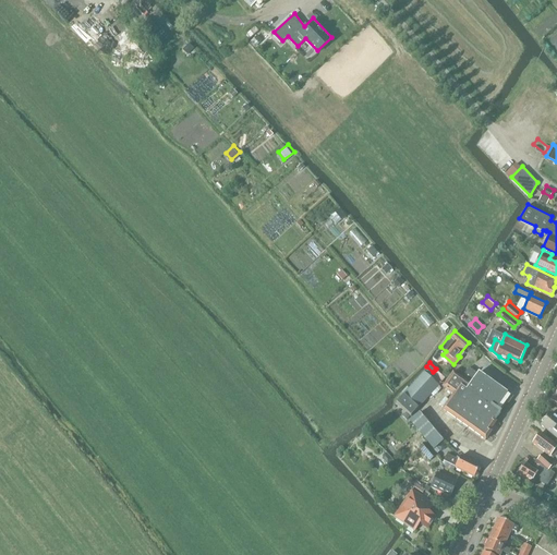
[(476,371),(469,365),(461,376),(469,381),(476,371)]
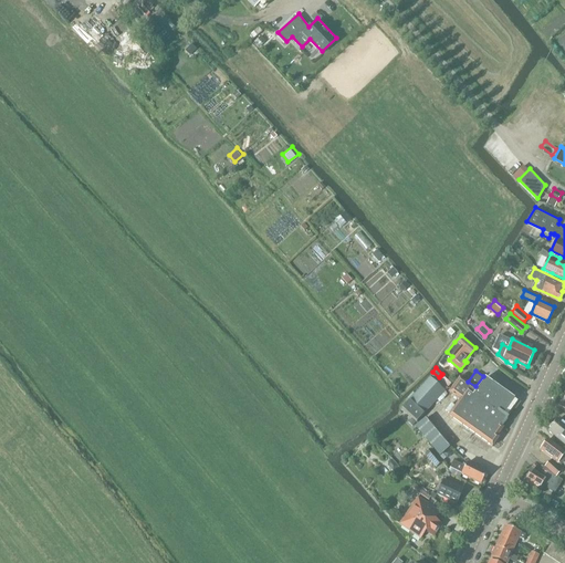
[(450,414),(493,444),(499,436),(498,434),(503,426),(502,425),(502,424),(508,416),(506,415),(519,398),(485,375),(477,387),(475,386),(468,382),(460,375),(450,389),(461,398),(450,414)]
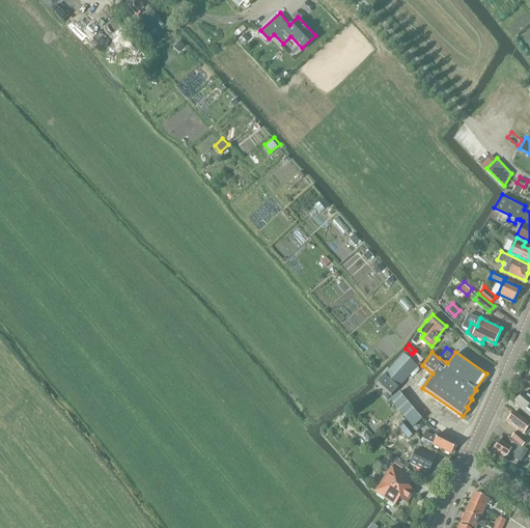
[(403,353),(384,373),(377,382),(391,394),(398,386),(418,364),(403,353)]
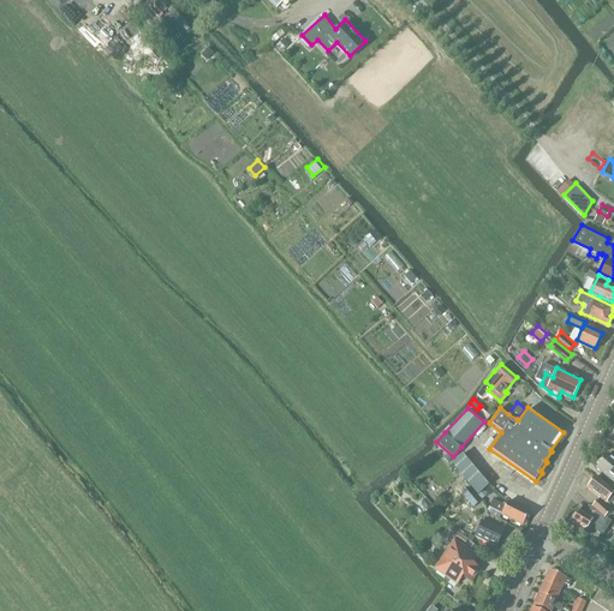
[(452,461),(478,492),(490,481),(465,450),(452,461)]
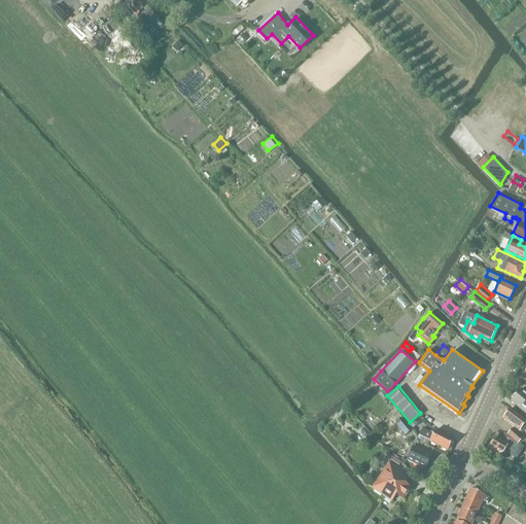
[(511,399),(525,411),(525,392),(520,387),(511,399)]
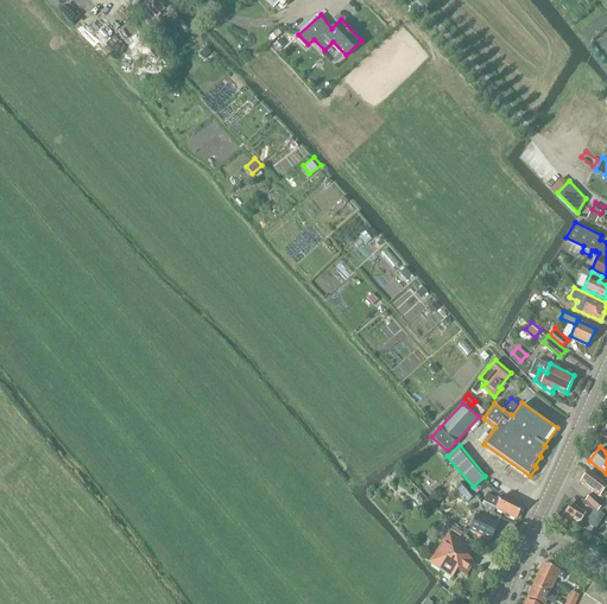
[(581,479),(594,490),(599,484),(606,490),(606,494),(606,482),(589,469),(586,474),(583,474),(582,476),(582,478),(581,479)]
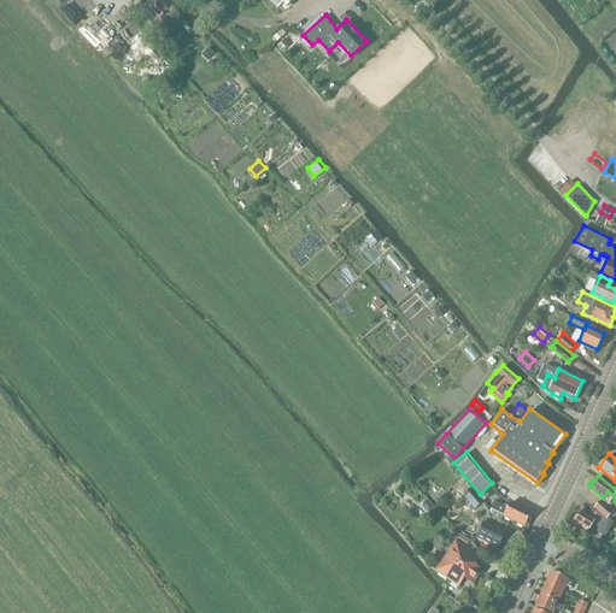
[(464,491),(476,506),(482,501),(470,487),(464,491)]
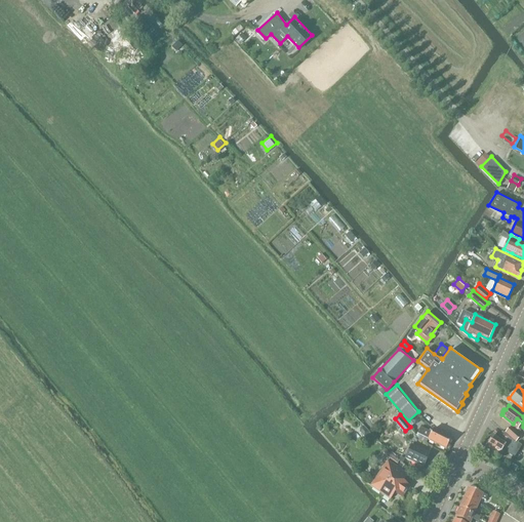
[(427,441),(429,437),(446,447),(452,436),(434,427),(432,430),(421,425),(416,433),(421,438),(427,441)]
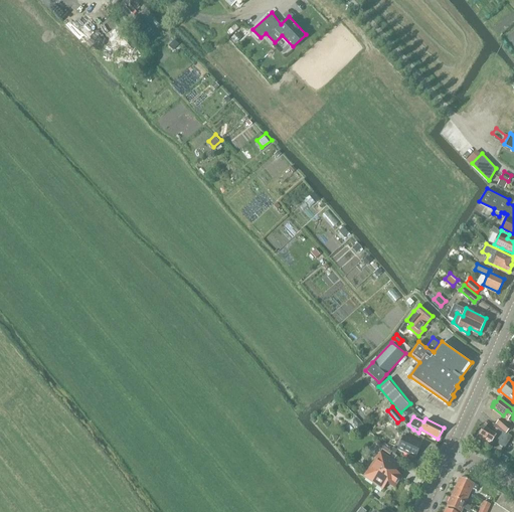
[(496,421),(506,432),(511,425),(501,416),(496,421)]
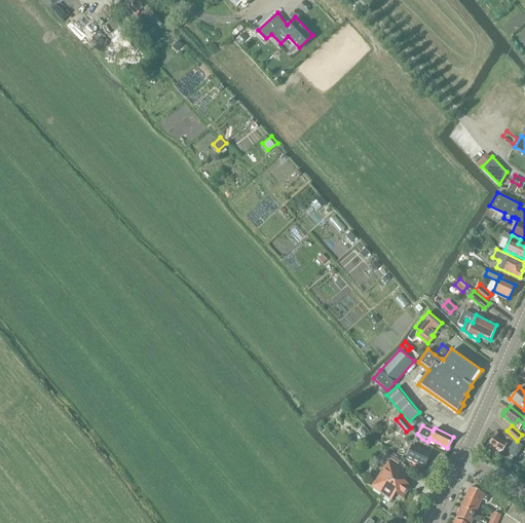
[(505,432),(501,438),(495,434),(488,444),(502,452),(504,448),(516,455),(523,444),(519,441),(518,442),(505,432)]
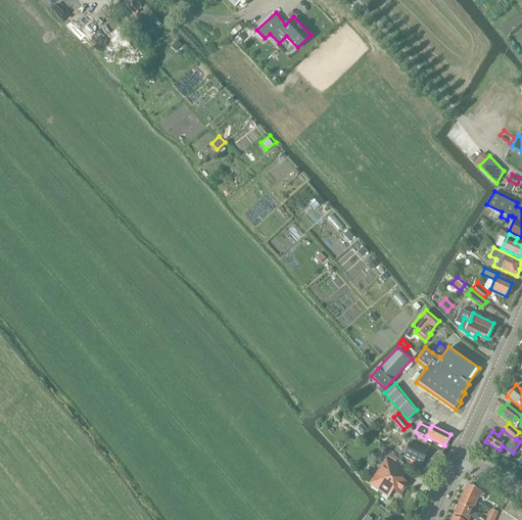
[(405,455),(422,463),(429,450),(411,440),(405,455)]
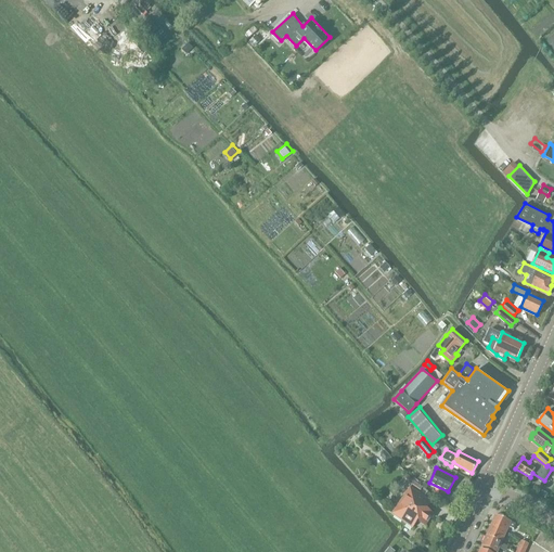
[(393,512),(393,513),(394,512),(413,526),(417,518),(419,518),(420,516),(424,520),(423,522),(425,524),(434,511),(426,506),(430,500),(410,486),(393,512)]
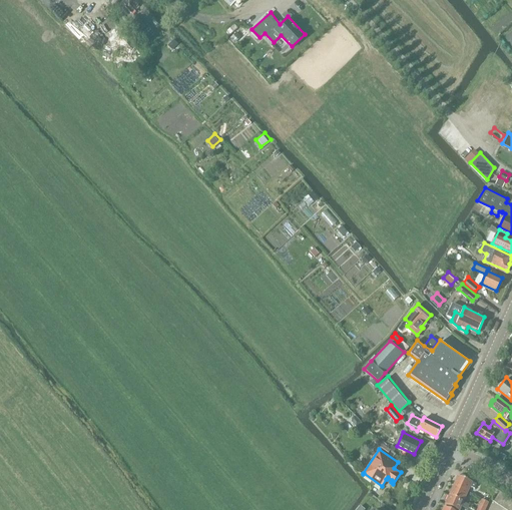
[(458,474),(454,483),(468,489),(472,480),(458,474)]
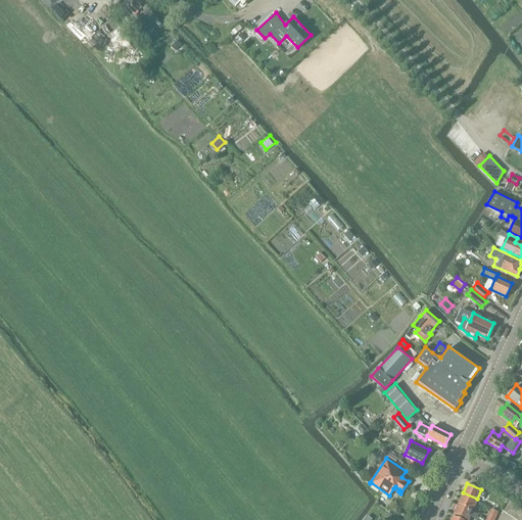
[(463,492),(459,503),(473,509),(477,499),(463,492)]
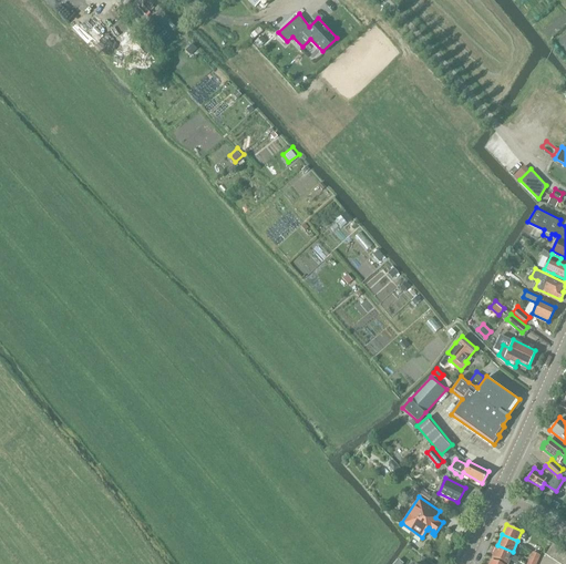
[(546,552),(552,555),(559,544),(553,541),(546,552)]
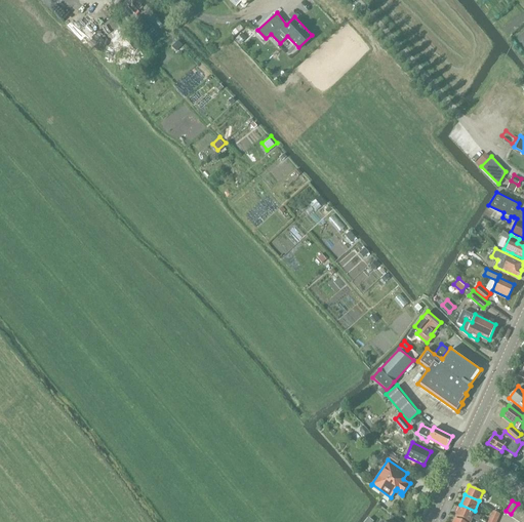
[(511,514),(516,518),(523,508),(518,504),(511,514)]
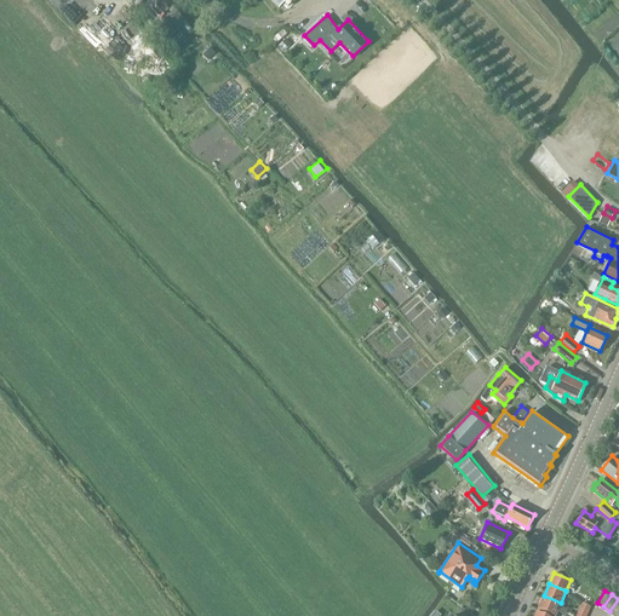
[(561,603),(544,596),(539,606),(556,614),(559,608),(561,603)]
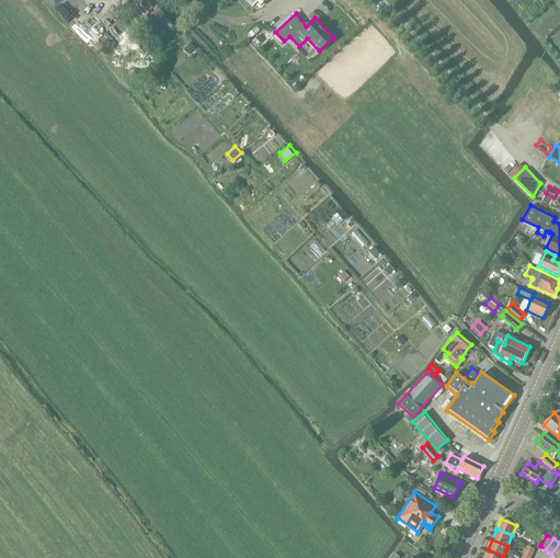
[(528,544),(524,553),(530,556),(535,547),(528,544)]
